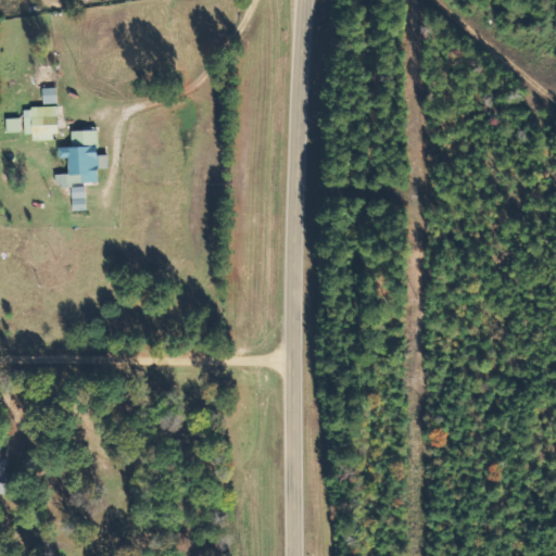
[(45,87),(45,103),(59,103),(58,87),(45,87)]
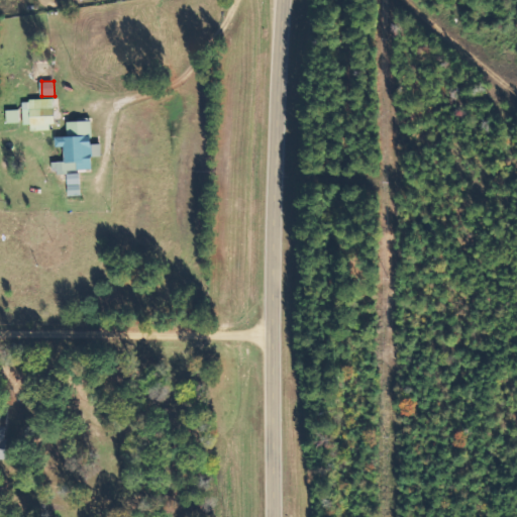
[(55,129),(55,99),(24,99),(24,124),(31,123),(32,130),(55,129)]
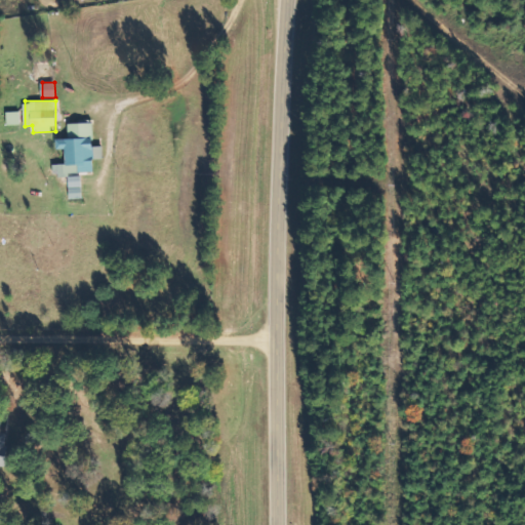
[(22,124),(21,111),(7,111),(8,124),(22,124)]
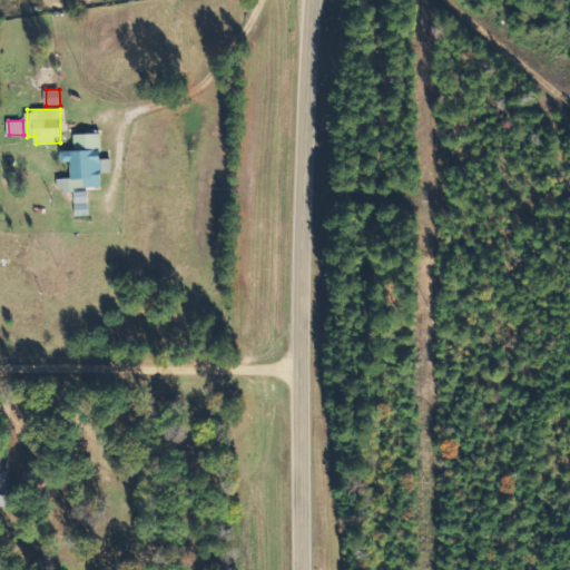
[(102,187),(102,173),(114,172),(114,158),(102,158),(102,133),(76,134),(76,149),(62,149),(62,161),(71,160),(72,177),(61,178),(62,192),(76,192),(76,215),(90,215),(89,188),(102,187)]
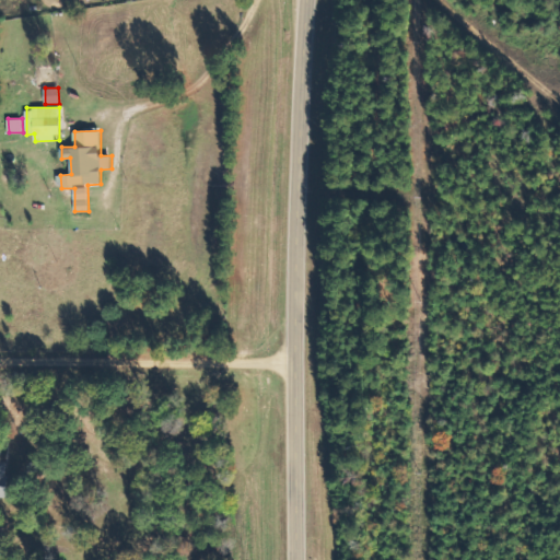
[(0,498),(10,499),(11,465),(0,464),(0,498)]
